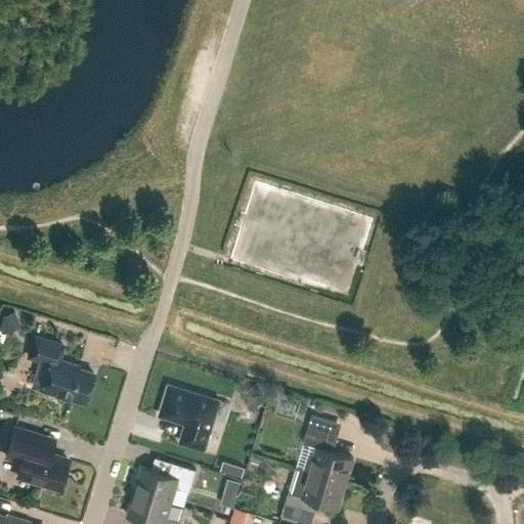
[(20,325),(13,309),(2,314),(0,321),(0,329),(2,334),(20,325)]
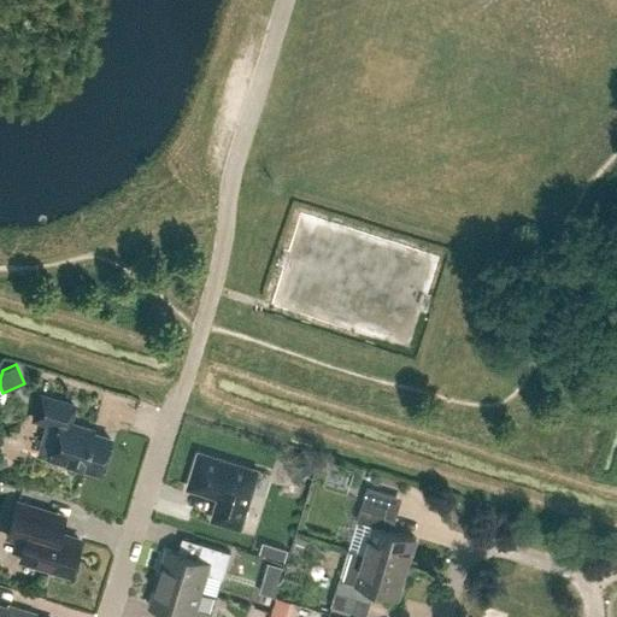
[(110,438),(78,428),(80,425),(69,423),(74,405),(41,395),(34,418),(58,427),(54,438),(46,435),(41,453),(50,457),(48,457),(99,472),(110,438)]
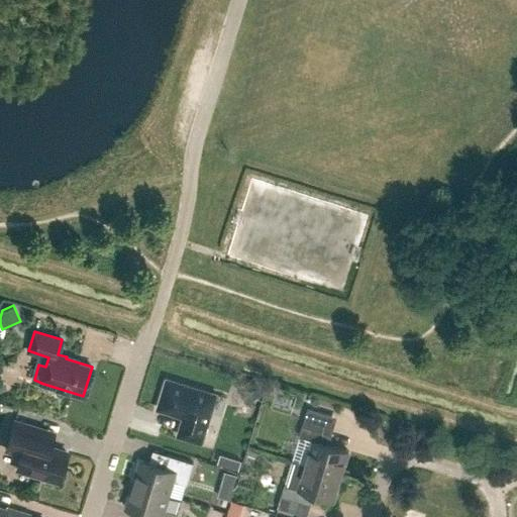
[(201,442),(216,394),(167,379),(158,408),(184,416),(178,435),(201,442)]
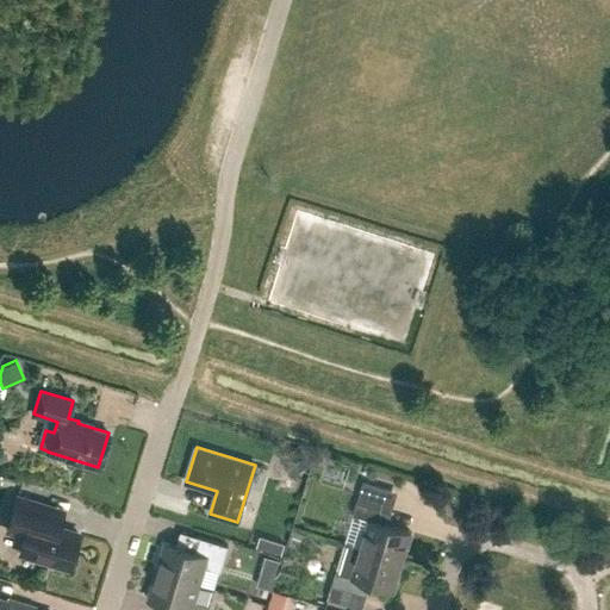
[(310,462),(302,452),(290,459),(298,471),(310,462)]
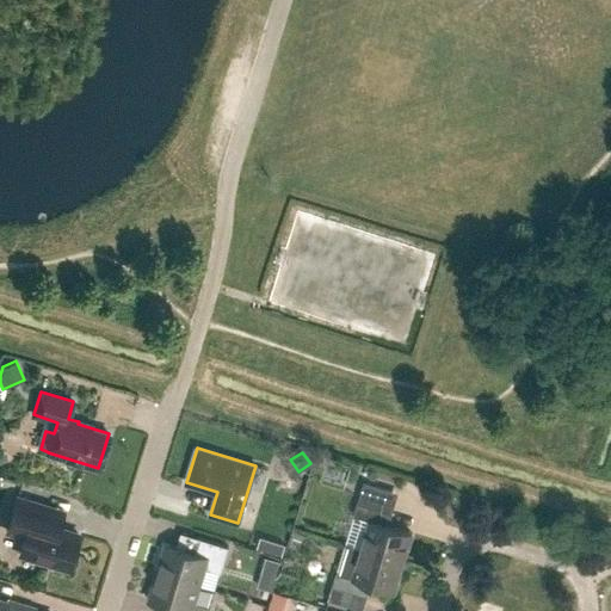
[(362,549),(402,561),(412,532),(382,524),(392,491),(364,482),(353,516),(370,520),(362,549)]
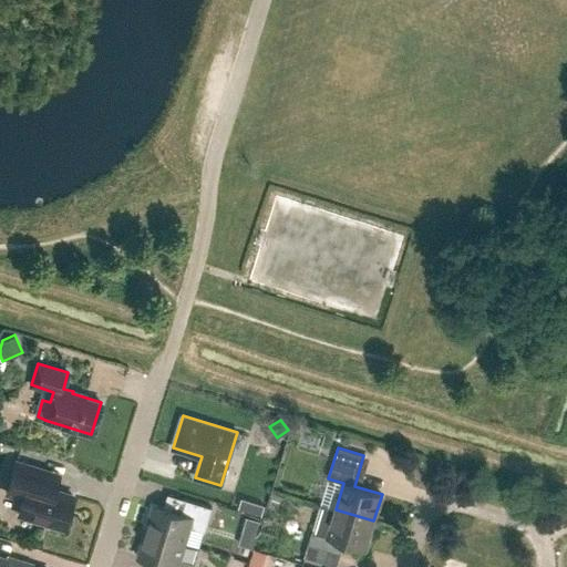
[(73,495),(53,490),(59,474),(47,471),(16,461),(6,492),(23,497),(18,514),(63,527),(73,495)]
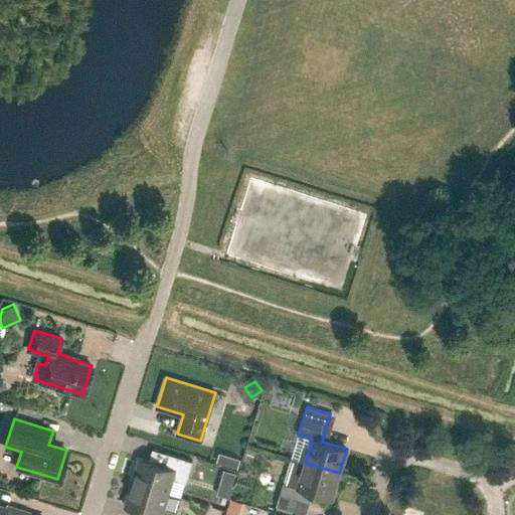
[(133,482),(168,493),(172,479),(186,483),(192,461),(166,453),(162,465),(140,458),(133,482)]
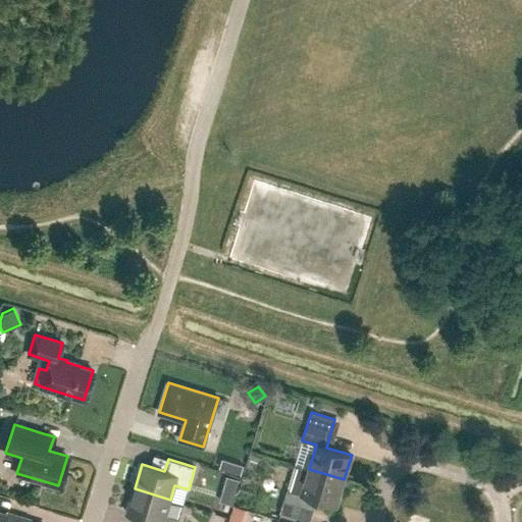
[(336,504),(344,479),(309,469),(295,465),(288,488),(284,500),(280,512),(305,519),(309,508),(312,497),(336,504)]
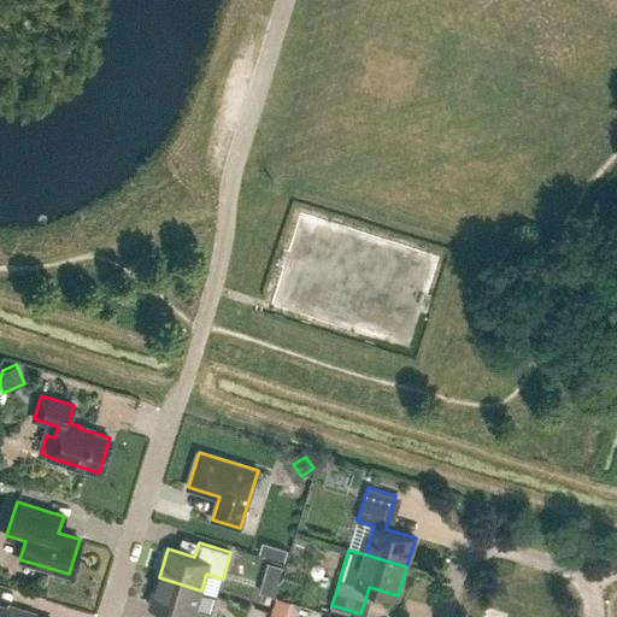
[(266,562),(263,576),(277,580),(282,565),(266,562)]
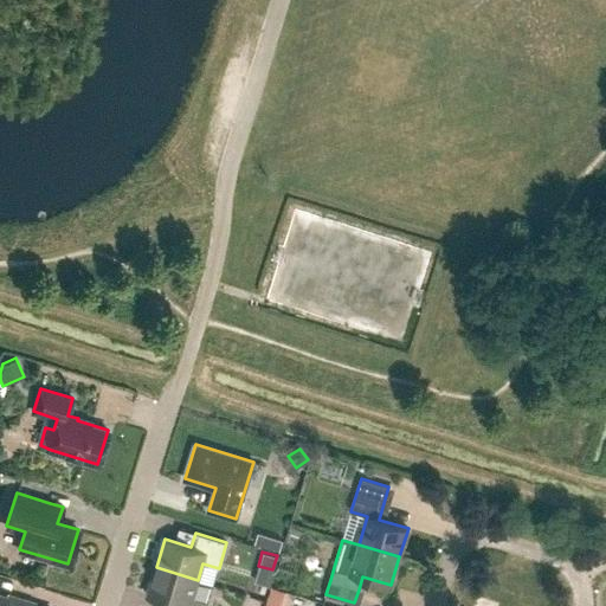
[(193,597),(198,580),(156,567),(147,595),(174,604),(172,605),(206,605),(208,601),(193,597)]
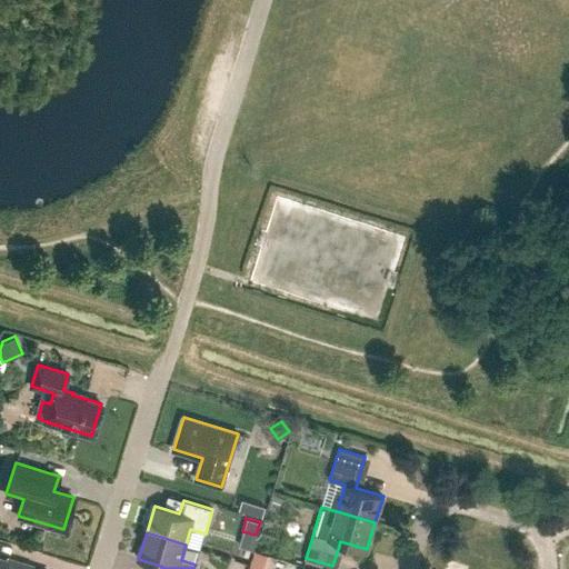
[(252,548),(246,568),(265,568),(269,553),(252,548)]
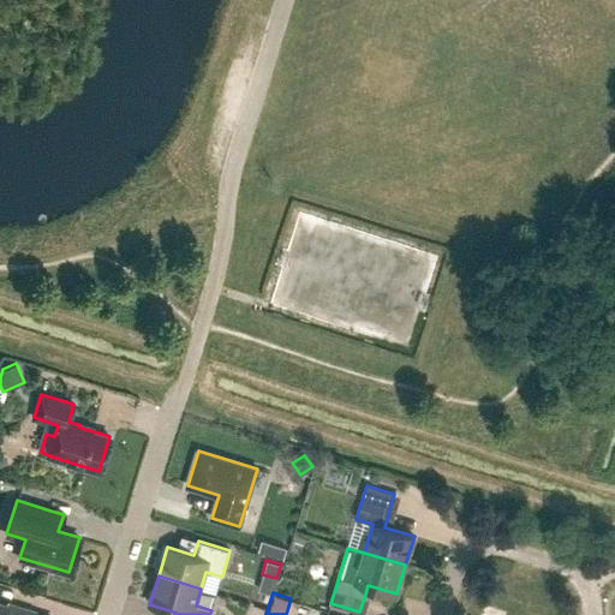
[(37,614),(34,614),(35,611),(0,601),(0,614),(37,614)]
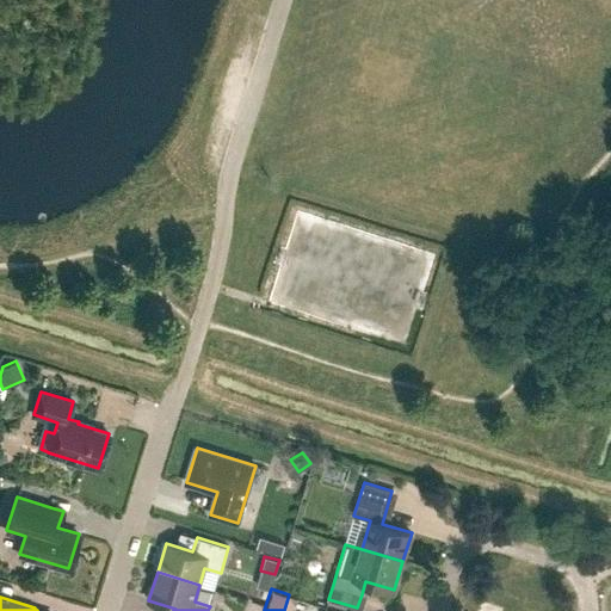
All buildings are outlined.
